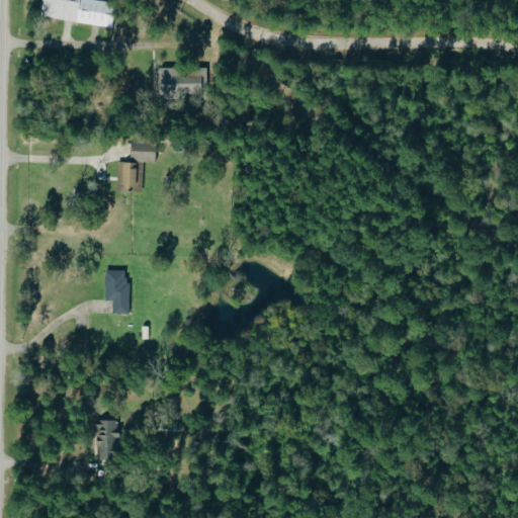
[(116,28),(120,3),(100,0),(48,0),(46,16),(116,28)]
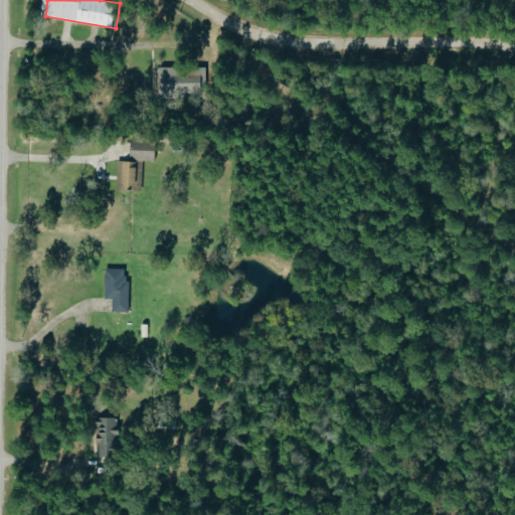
[(161,68),(162,96),(206,95),(206,67),(161,68)]
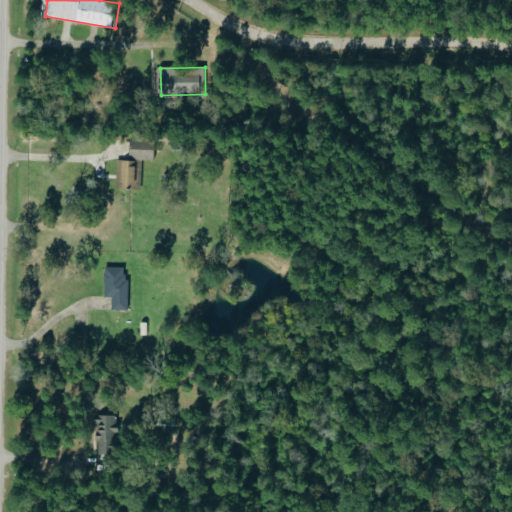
[(133,160),(159,159),(158,140),(132,141),(133,160)]
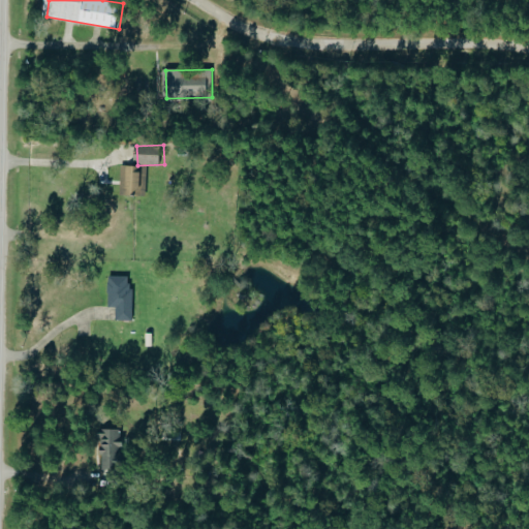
[(122,165),(121,195),(146,195),(146,165),(122,165)]
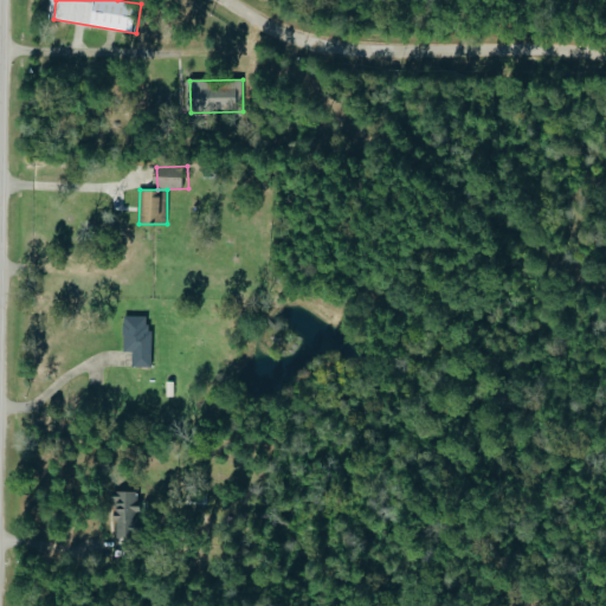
[(153,367),(154,317),(127,316),(126,352),(134,352),(134,367),(153,367)]
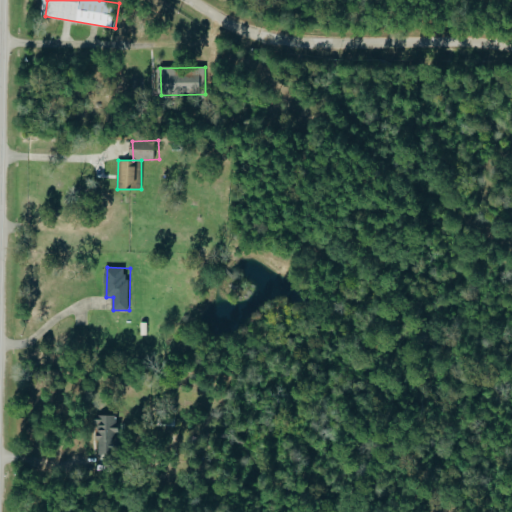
[(99,465),(121,465),(120,415),(98,416),(99,465)]
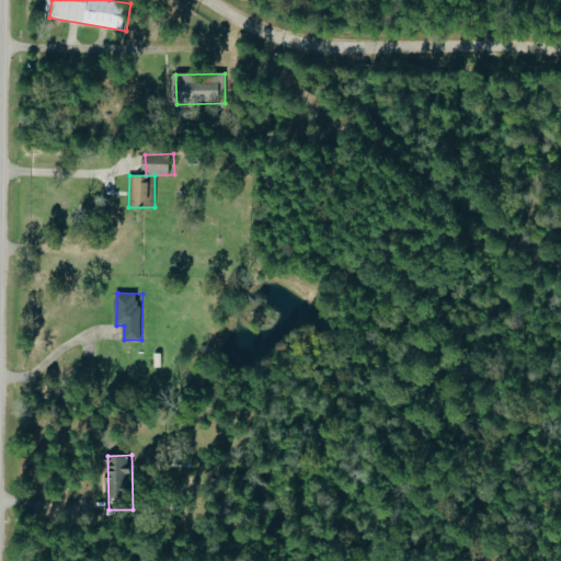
All buildings are outlined.
